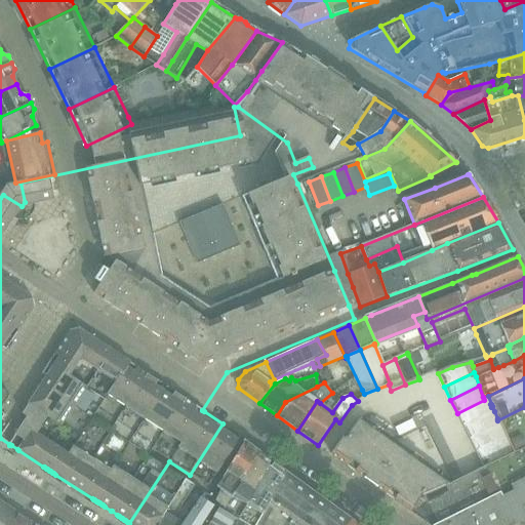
[(484,400),(457,413),(463,427),(494,411),(492,406),(491,407),(490,404),(491,404),(488,396),(488,395),(483,397),(484,400)]
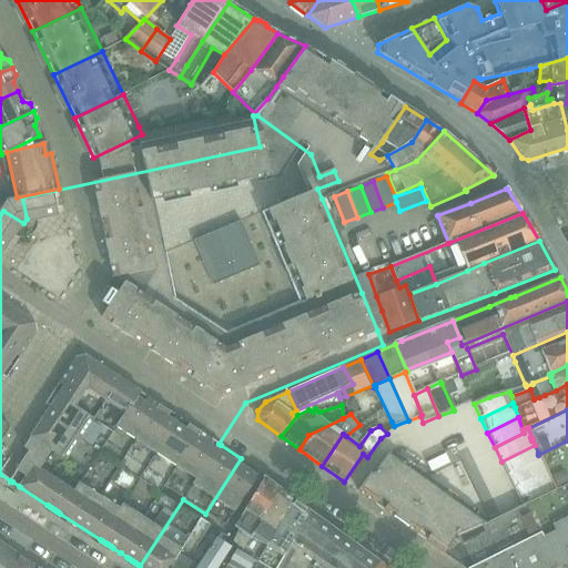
[(567,440),(538,455),(539,456),(539,455),(541,459),(548,474),(555,488),(567,482),(567,440)]
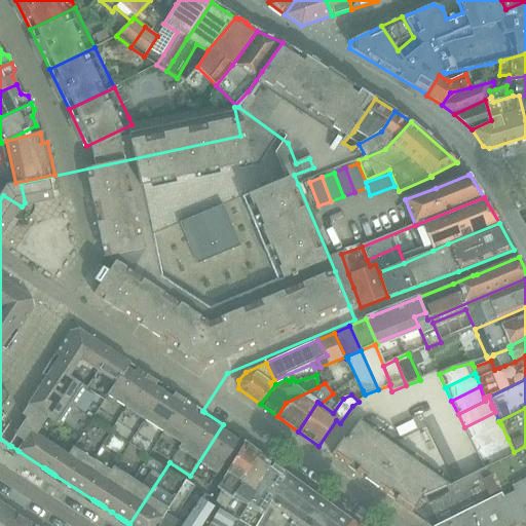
[(495,412),(464,427),(471,440),(501,425),(499,421),(499,422),(498,421),(498,420),(498,419),(495,412)]
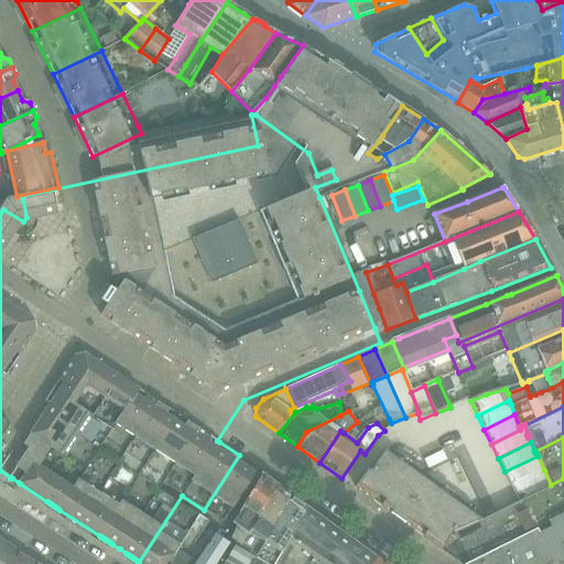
[(372,472),(369,470),(357,487),(360,489),(359,490),(371,499),(382,507),(391,513),(390,513),(404,523),(405,523),(413,529),(413,530),(424,538),(441,549),(441,550),(443,551),(485,522),(481,519),(388,451),(372,472)]
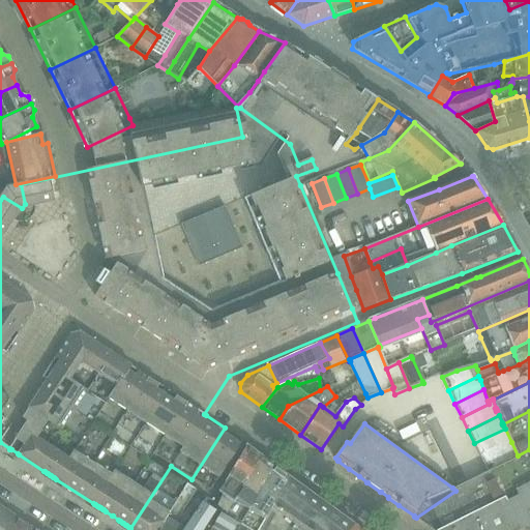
[(505,429),(474,443),(480,457),(511,442),(505,429)]
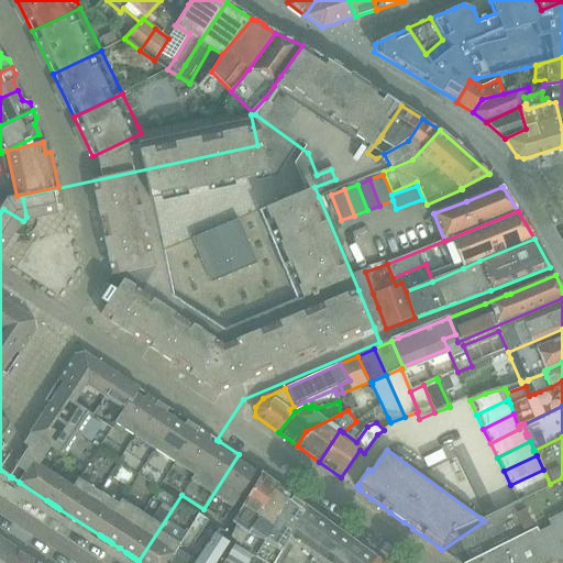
[(255,472),(235,459),(212,494),(232,508),(242,494),(255,472)]
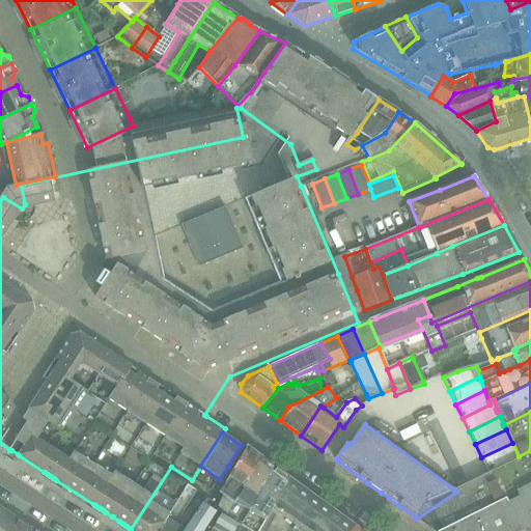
[(512,443),(481,457),(488,472),(519,456),(512,443)]
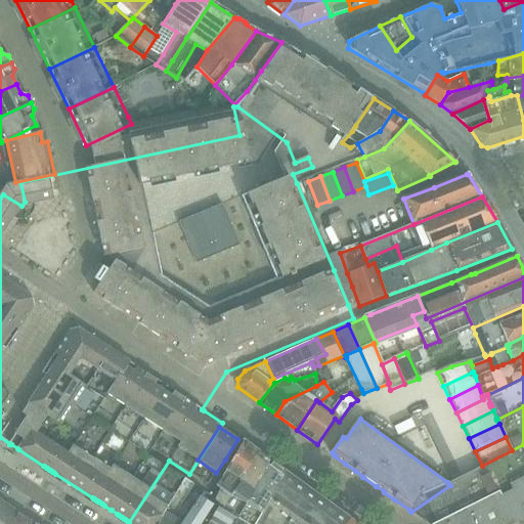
[(243,441),(225,470),(210,494),(226,506),(243,481),(241,480),(258,451),(244,441),(244,442),(243,441)]
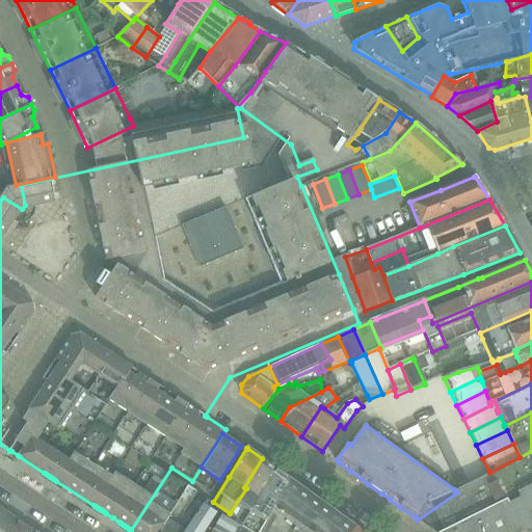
[(531,452),(521,458),(493,471),(454,489),(457,493),(418,520),(434,531),(439,531),(517,494),(531,486),(531,452)]
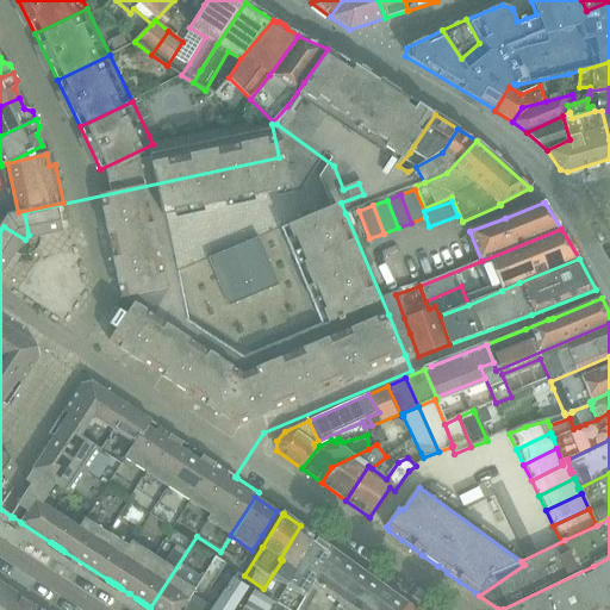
[(316,536),(300,526),(280,559),(282,560),(263,589),(261,593),(273,601),(278,603),(316,536)]
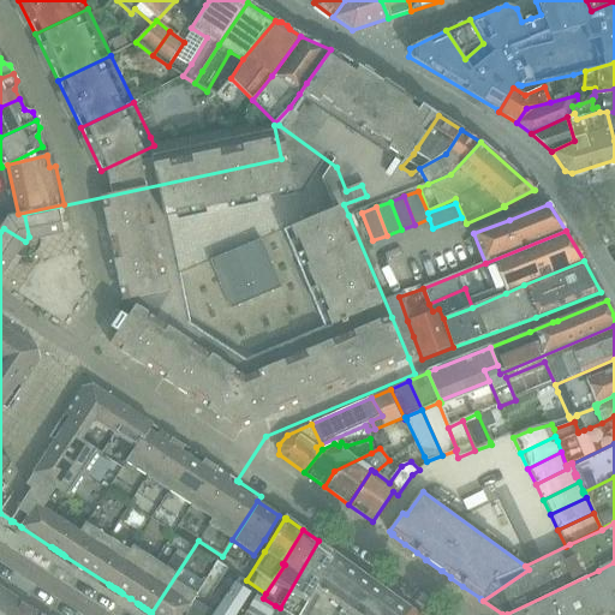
[(296,614),(333,551),(318,541),(280,608),(290,614),(296,614)]
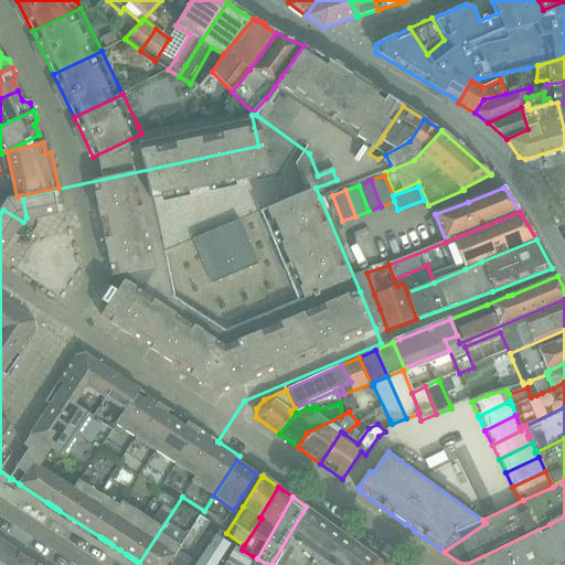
[(373,564),(377,558),(319,516),(309,510),(306,507),(272,564),(373,564)]
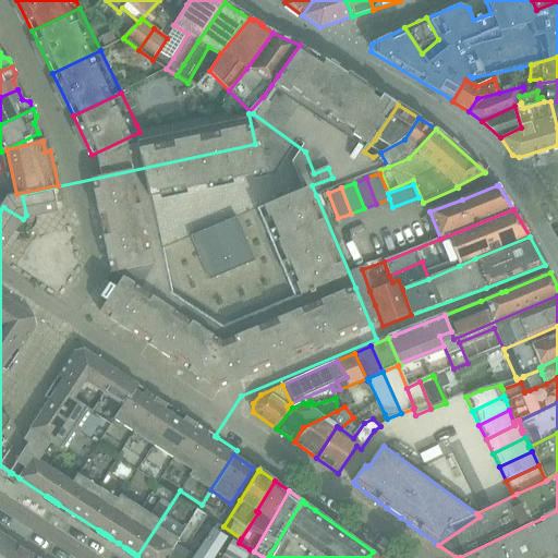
[(166,557),(194,557),(195,557),(185,550),(207,516),(197,510),(178,541),(176,544),(166,557)]
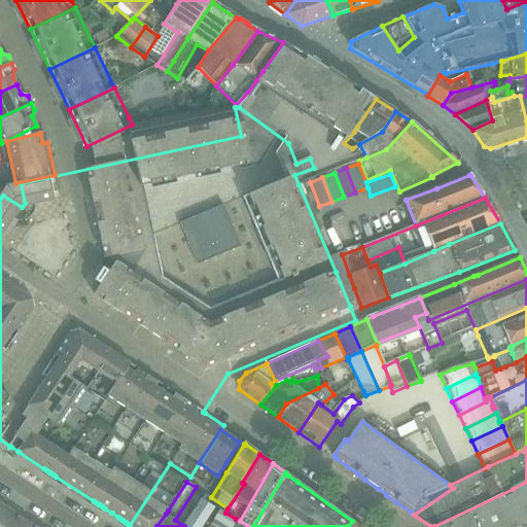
[(526,482),(513,489),(434,526),(522,526),(526,525),(526,482)]
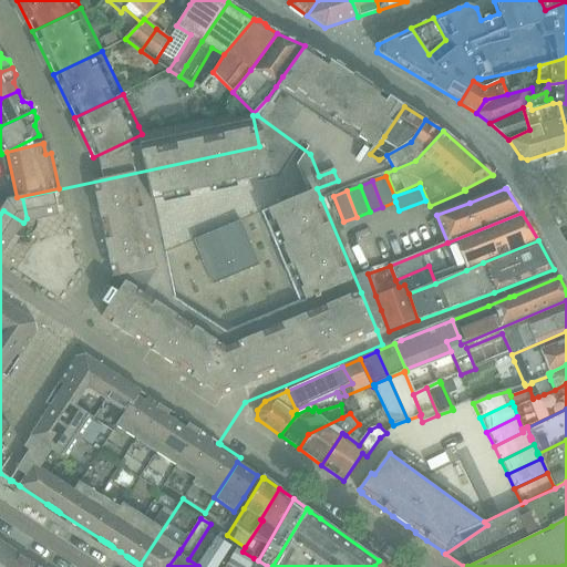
[(137,566),(168,566),(178,553),(181,549),(162,536),(161,535),(141,565),(140,565),(137,566)]
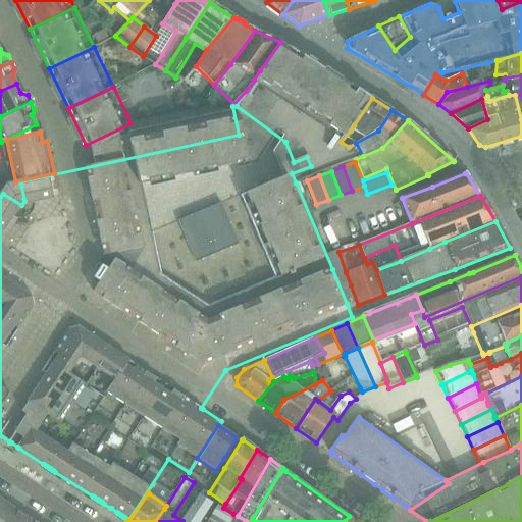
[(199,492),(183,521),(181,521),(200,521),(213,504),(210,502),(209,499),(199,492)]
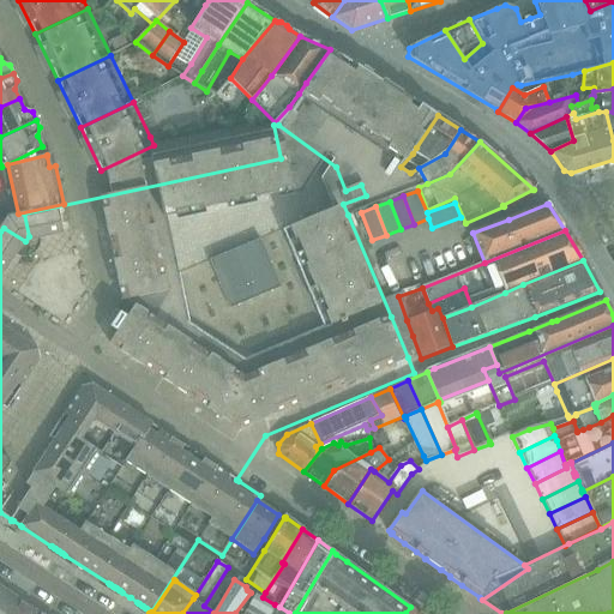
[(0,613),(10,613),(19,600),(0,585),(0,613)]
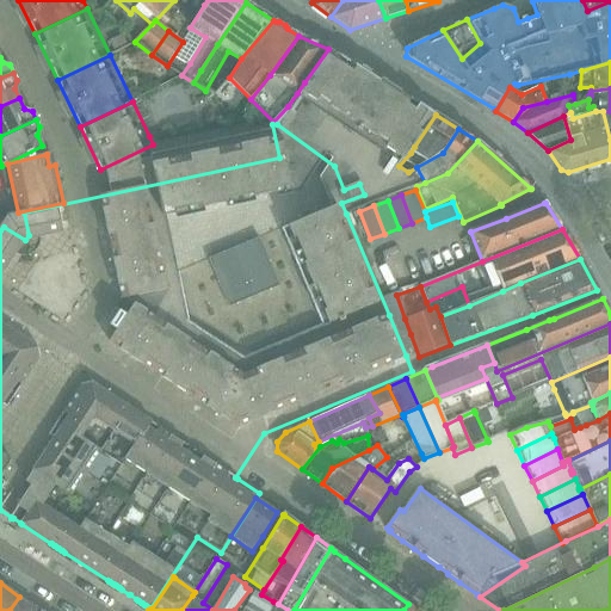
[(257,591),(244,610),(267,610),(273,602),(261,594),(257,591)]
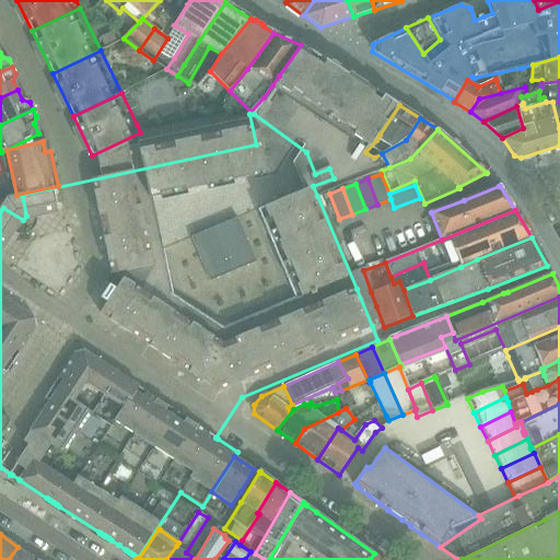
[(35,559),(36,559),(18,547),(9,559),(35,559)]
